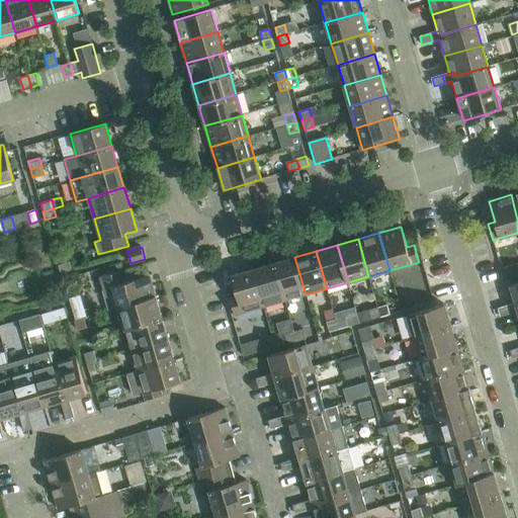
[(294,257),(274,263),(285,300),(306,294),(294,257)]
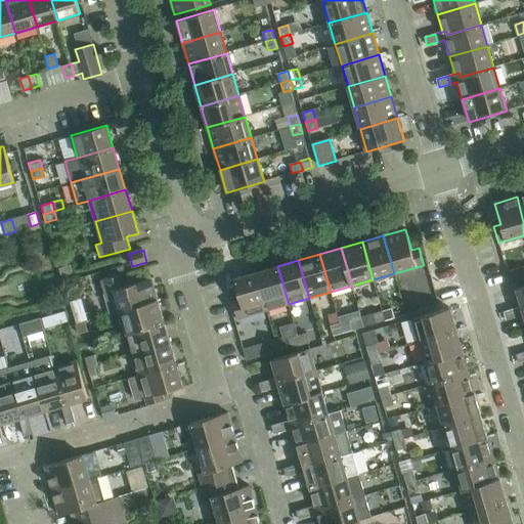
[(59,268),(61,277),(73,273),(71,265),(59,268)]
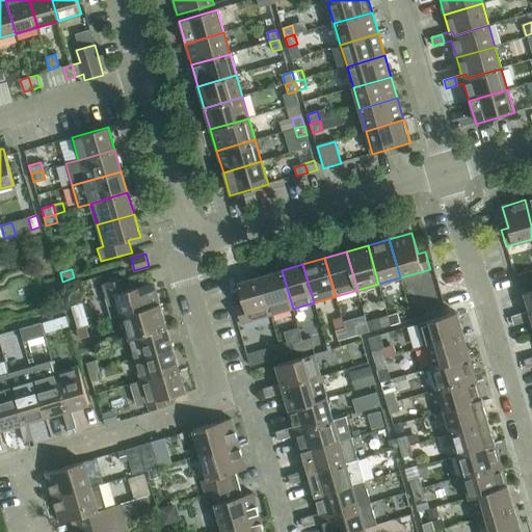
[(282,270),(260,276),(271,315),(293,309),(282,270)]
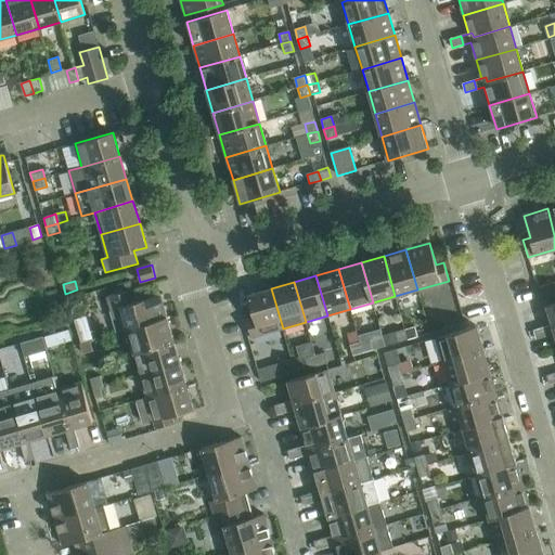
[(554,282),(539,287),(543,300),(554,296),(554,282)]
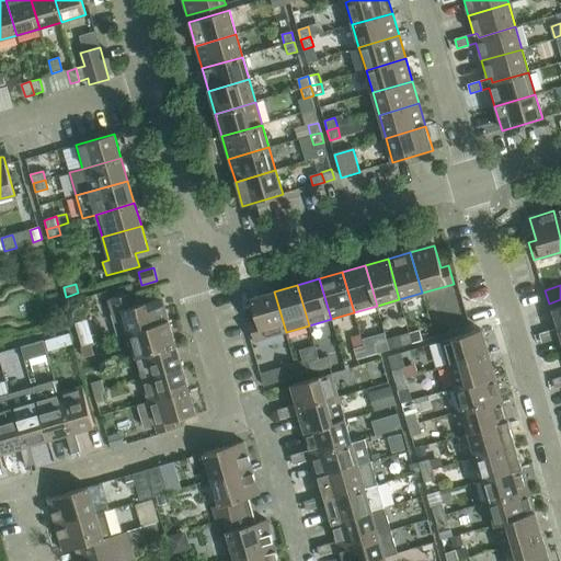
[(286,332),(274,292),(250,299),(256,321),(249,323),(254,342),(286,332)]
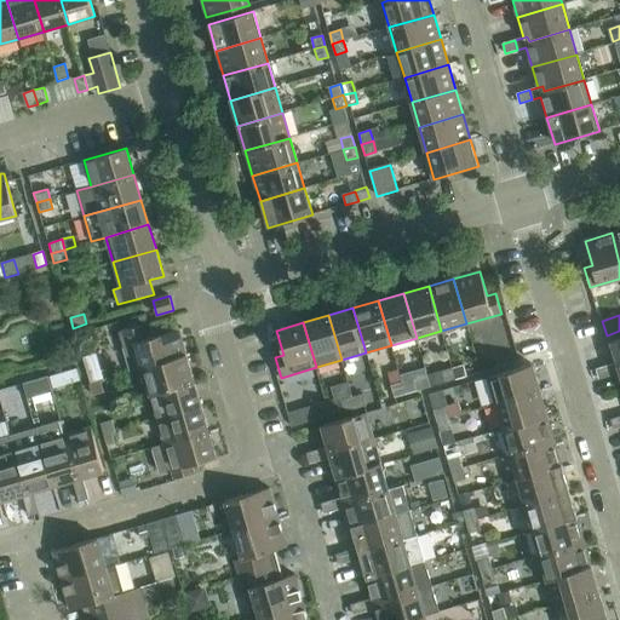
[(131,372),(142,369),(187,356),(179,329),(153,338),(148,323),(119,332),(131,372)]
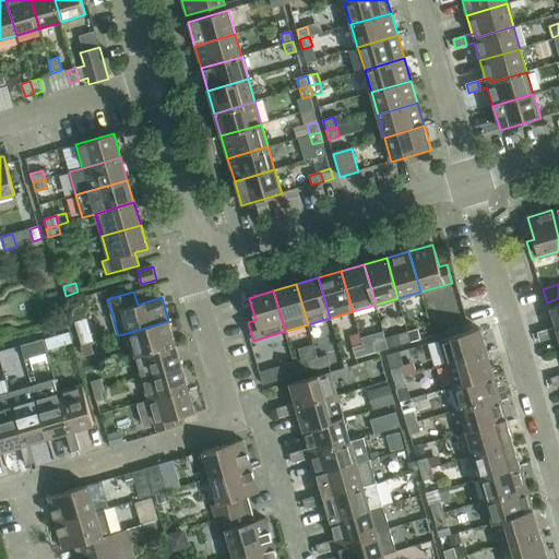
[(168,321),(128,333),(134,355),(175,344),(168,321)]
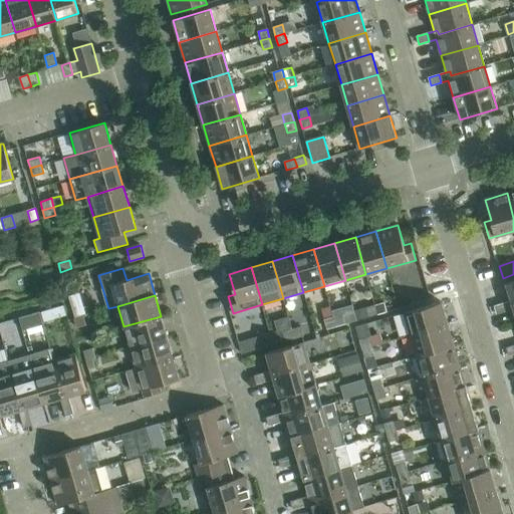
[(507,311),(513,309),(513,300),(511,301),(504,303),(507,311)]
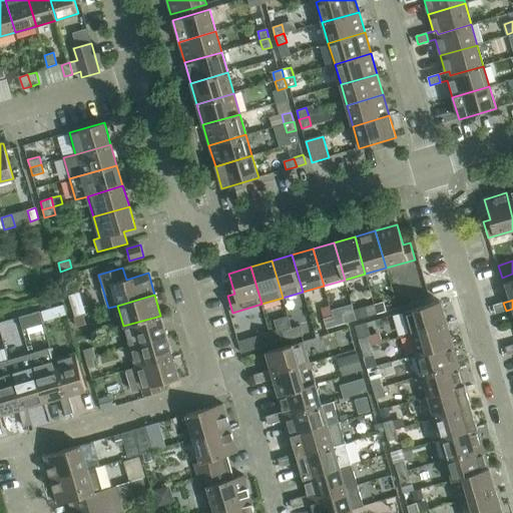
[(383,302),(374,305),(377,314),(386,312),(383,302)]
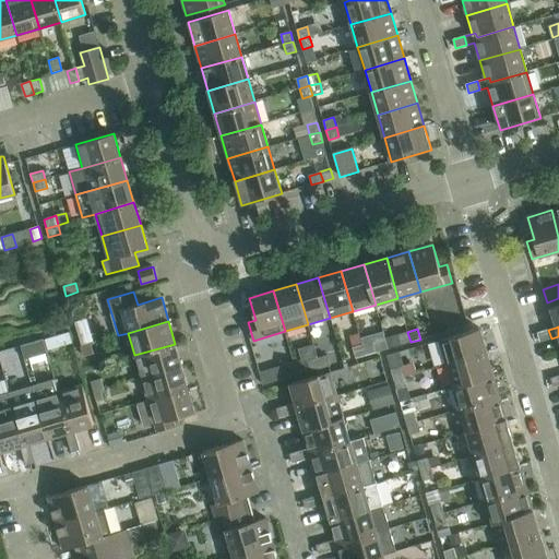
[(440,341),(447,364),(487,353),(479,329),(440,341)]
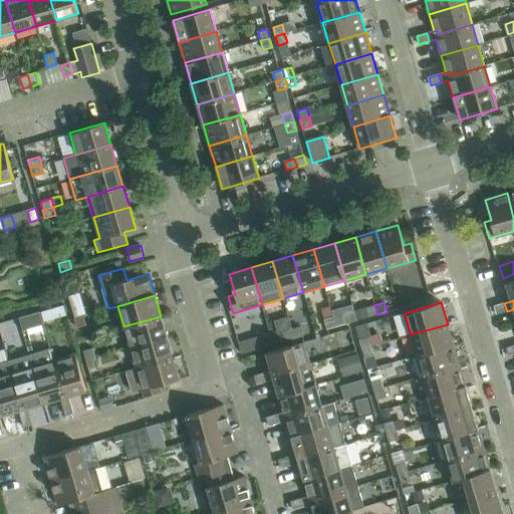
[(494,306),(496,314),(507,311),(504,303),(494,306)]
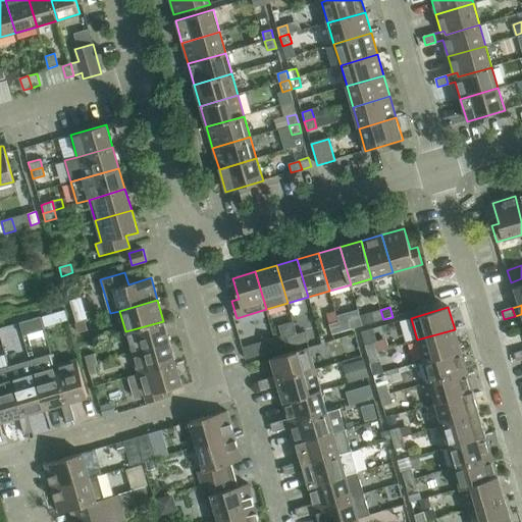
[(85,310),(73,313),(76,323),(85,320),(88,320),(85,310)]
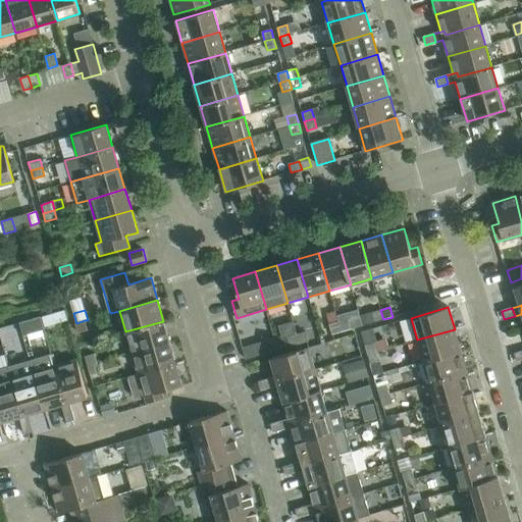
[(380,310),(360,316),(363,325),(383,319),(380,310)]
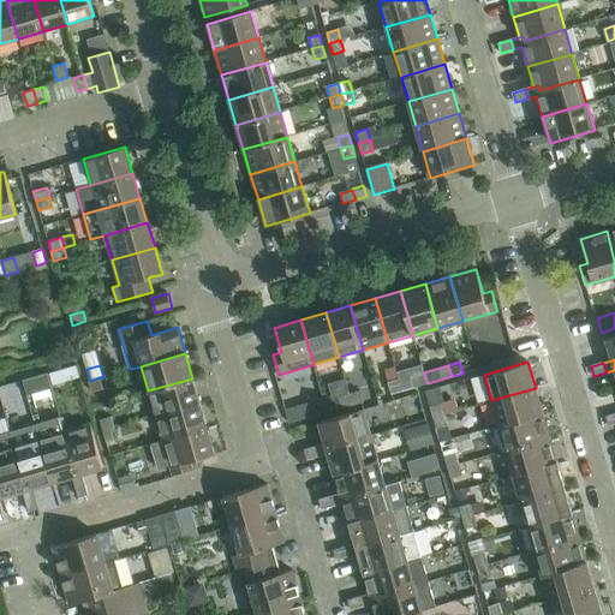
[(395,368),(384,370),(388,383),(399,380),(395,368)]
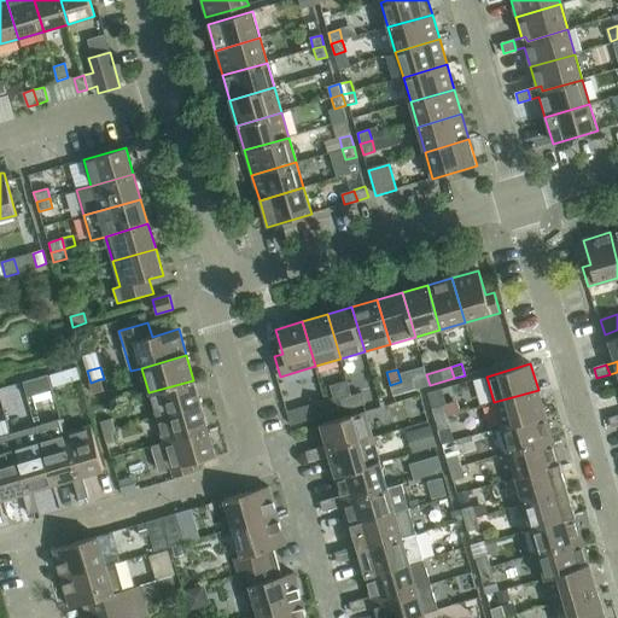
[(63,371),(50,374),(53,388),(66,383),(63,371)]
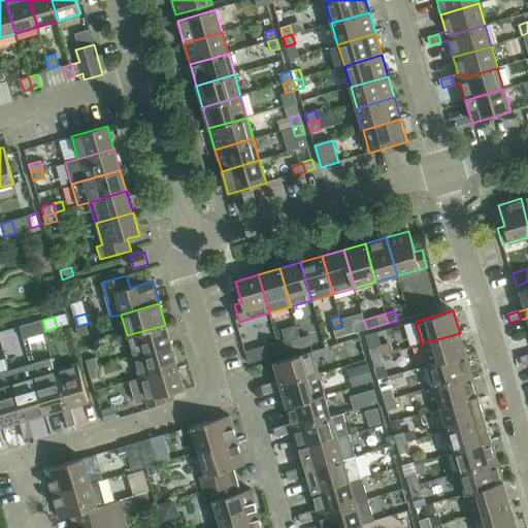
[(76,327),(78,336),(89,334),(86,324),(77,327),(76,327)]
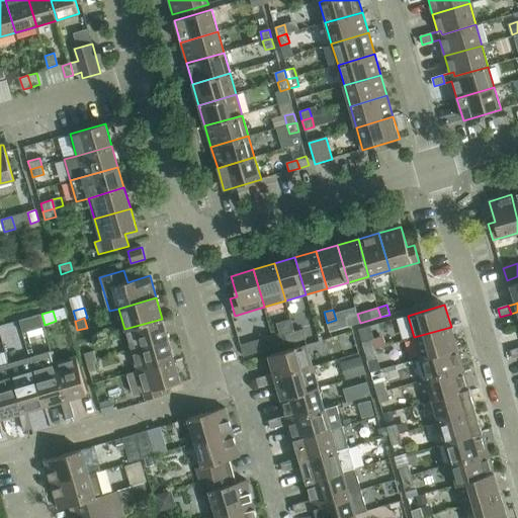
[(345,318),(336,320),(339,329),(348,327),(345,318)]
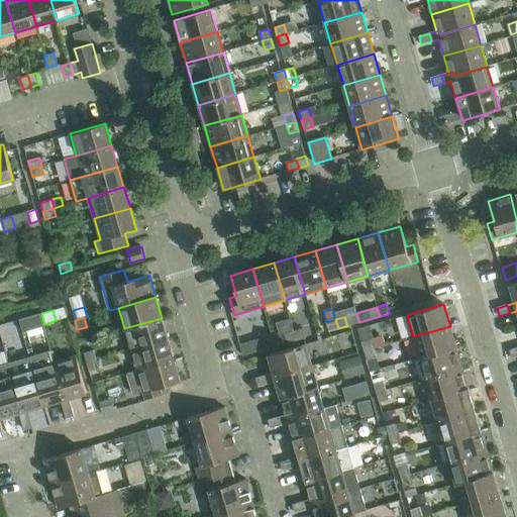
[(162,318),(124,328),(130,349),(168,338),(162,318)]
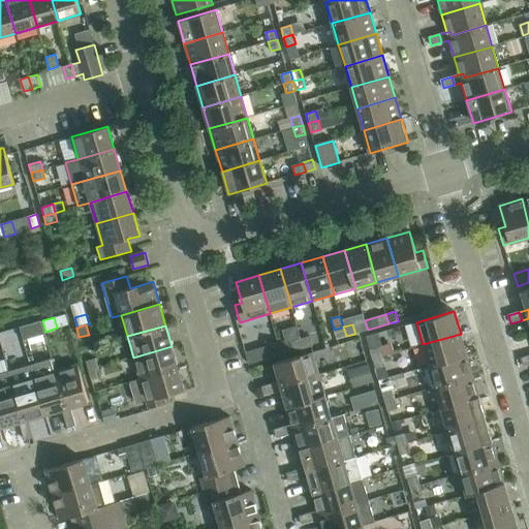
[(346,336),(343,327),(334,330),(337,339),(346,336)]
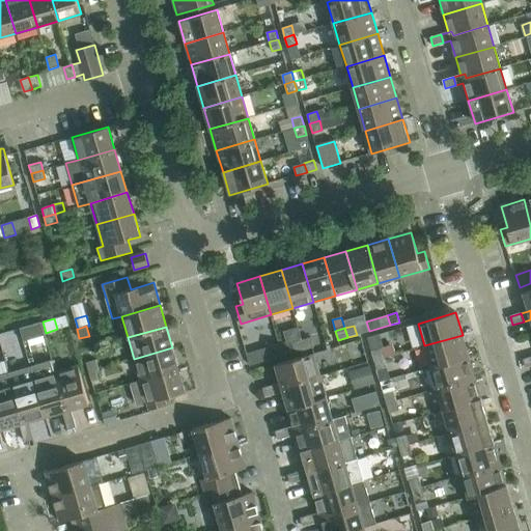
[(463,335),(424,345),(430,367),(469,356),(463,335)]
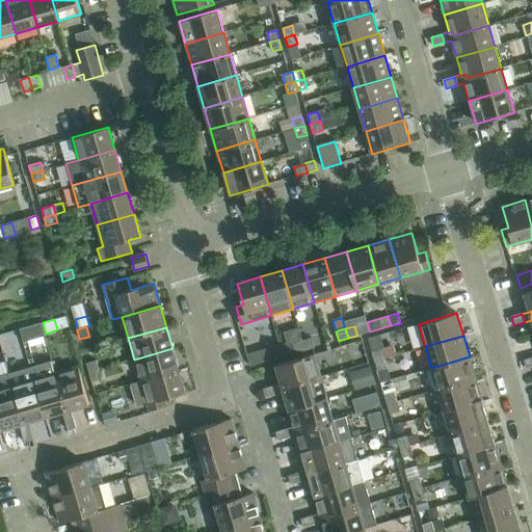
[(312,339),(302,341),(304,350),(314,348),(312,339)]
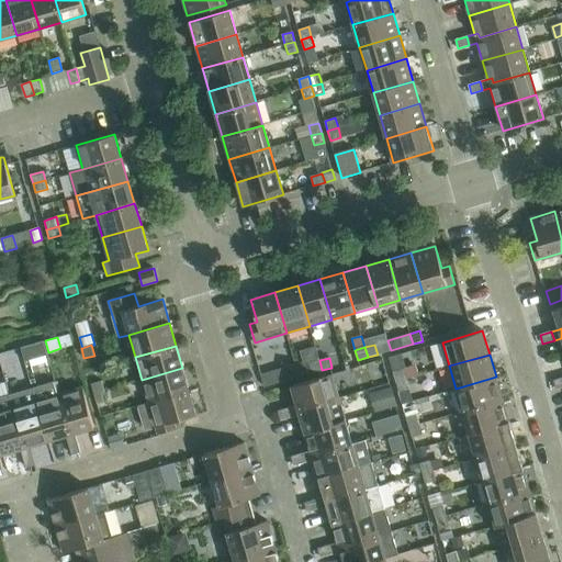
[(322,370),(319,360),(308,363),(312,373),(322,370)]
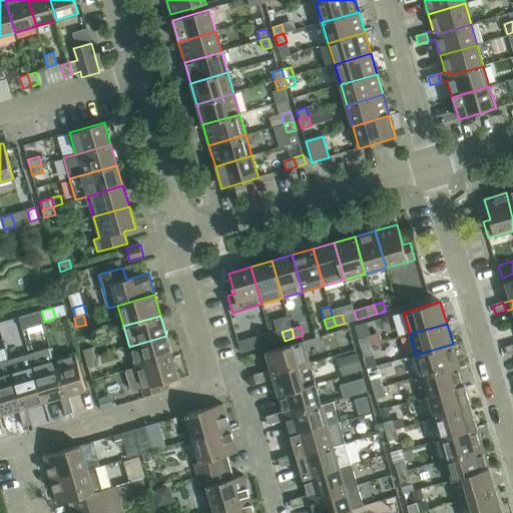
[(268,333),(252,338),(255,350),(272,345),(268,333)]
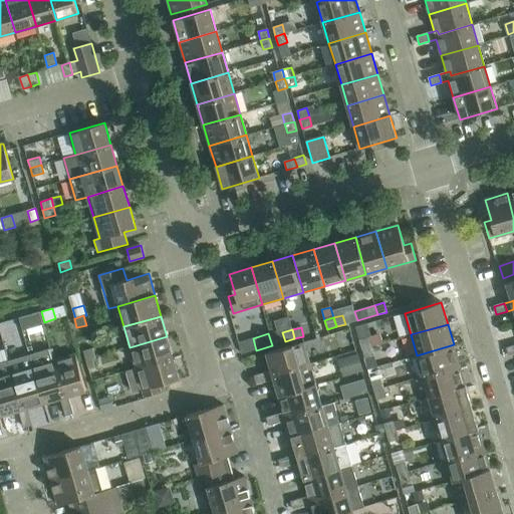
[(167,336),(130,347),(136,368),(173,357),(167,336)]
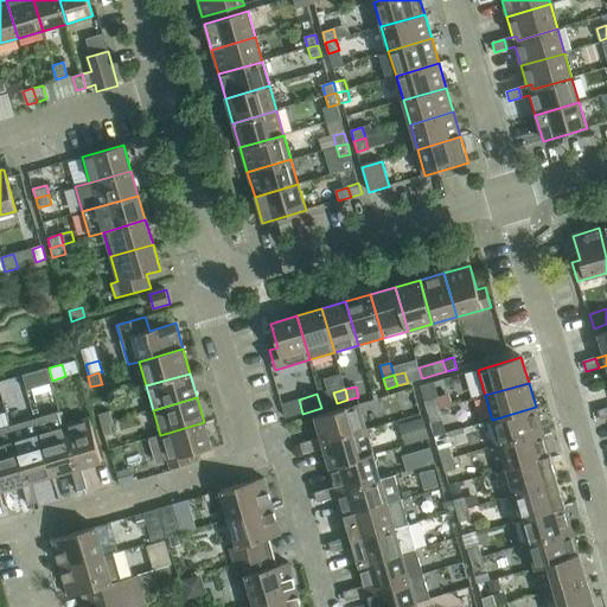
[(425,402),(428,413),(439,409),(435,398),(425,402)]
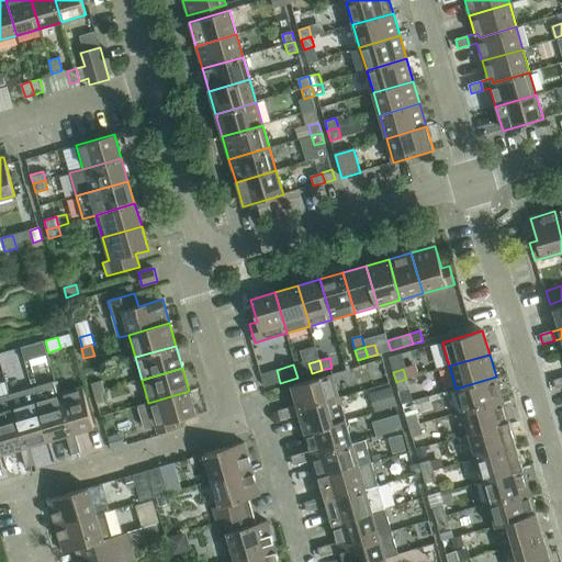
[(291,386),(298,405),(301,404),(302,408),(339,398),(332,374),(291,386)]
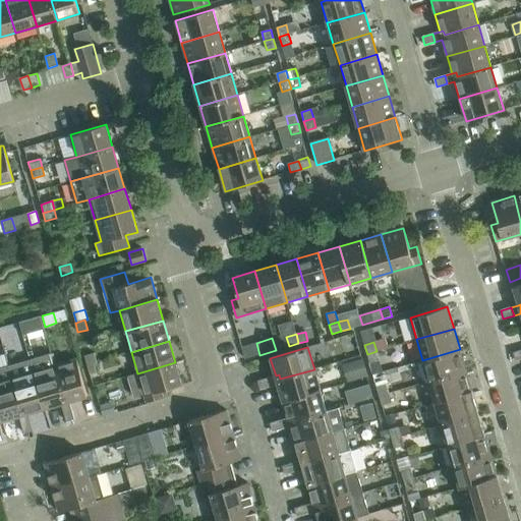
[(460,349),(422,360),(428,382),(466,370),(460,349)]
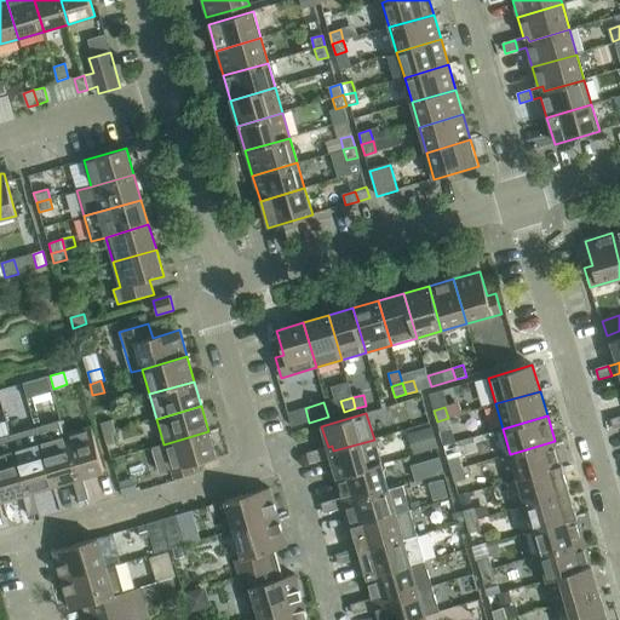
[(448,418),(437,422),(440,432),(452,429),(448,418)]
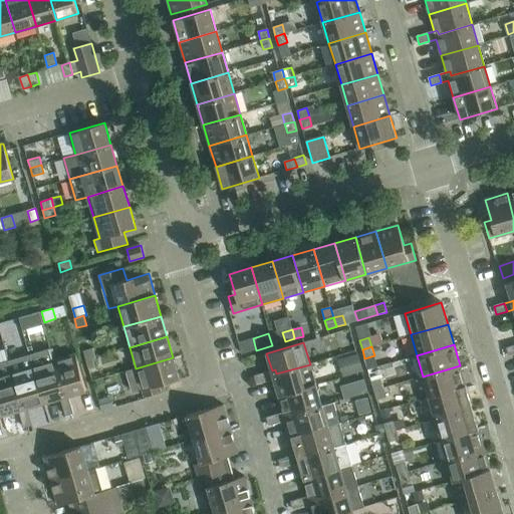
[(50,348),(29,354),(43,404),(60,399),(59,396),(63,394),(53,360),(50,348)]
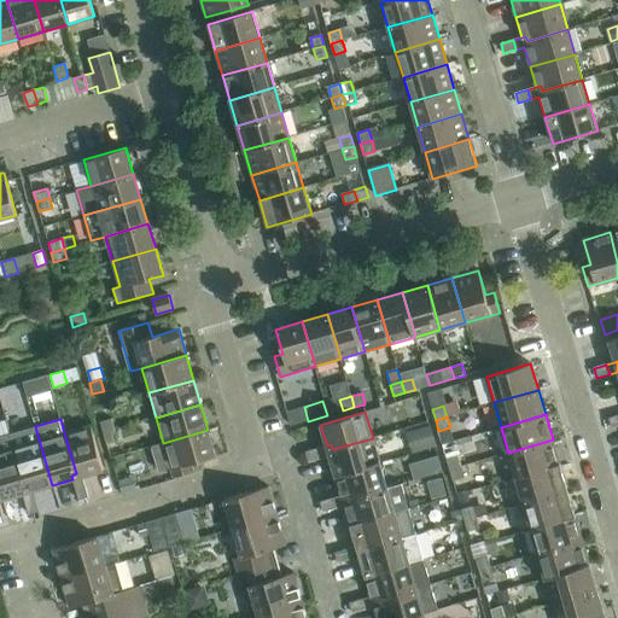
[(100,423),(104,433),(115,430),(111,419),(100,423)]
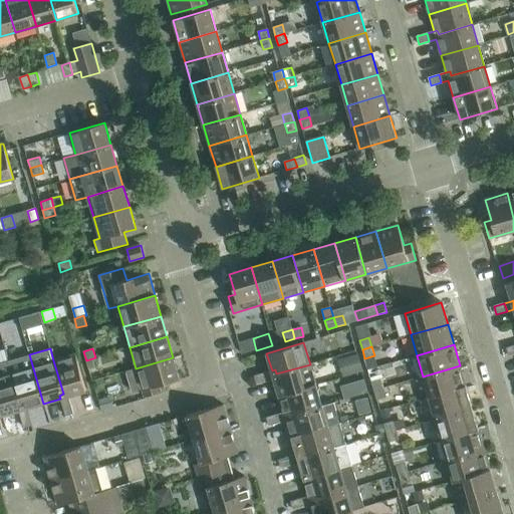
[(29,354),(9,360),(22,406),(18,408),(19,411),(21,418),(29,416),(27,409),(43,404),(29,354)]
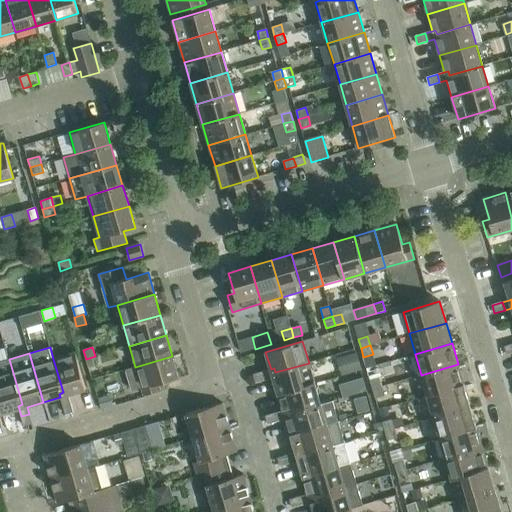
[(75,353),(53,359),(63,392),(59,394),(60,397),(62,404),(70,402),(68,395),(86,389),(75,353)]
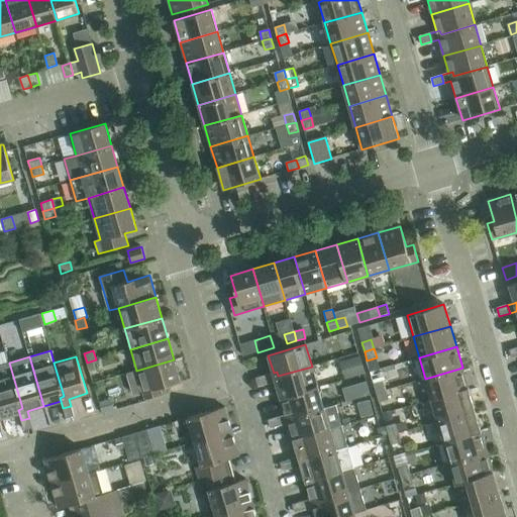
[(359,356),(343,362),(348,378),(365,373),(359,356)]
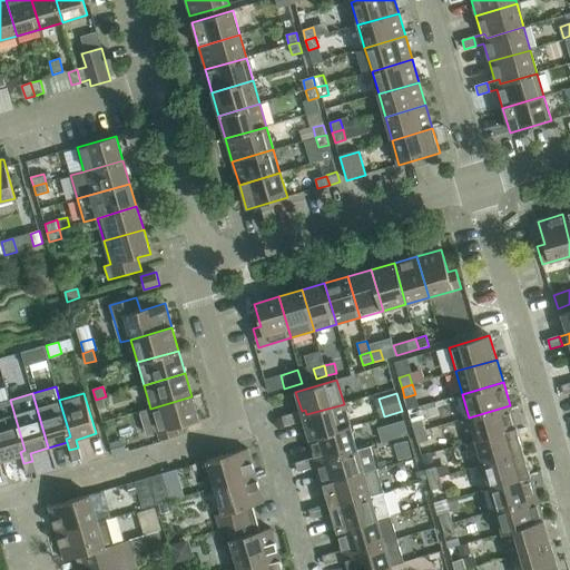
[(106,396),(96,400),(98,410),(109,406),(106,396)]
